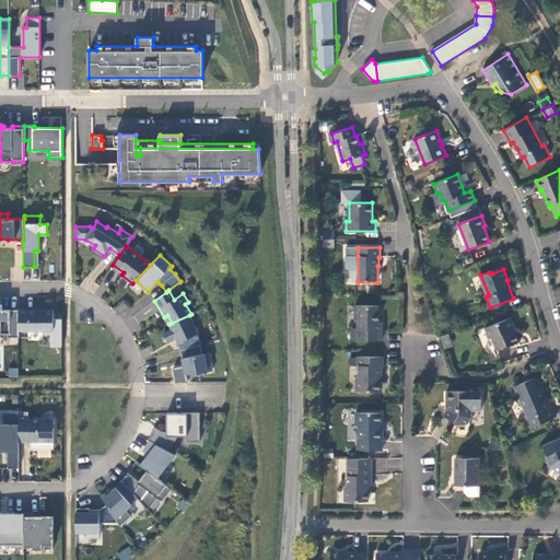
[(19,330),(20,310),(2,310),(3,304),(0,304),(0,334),(8,334),(8,338),(19,337),(19,330)]
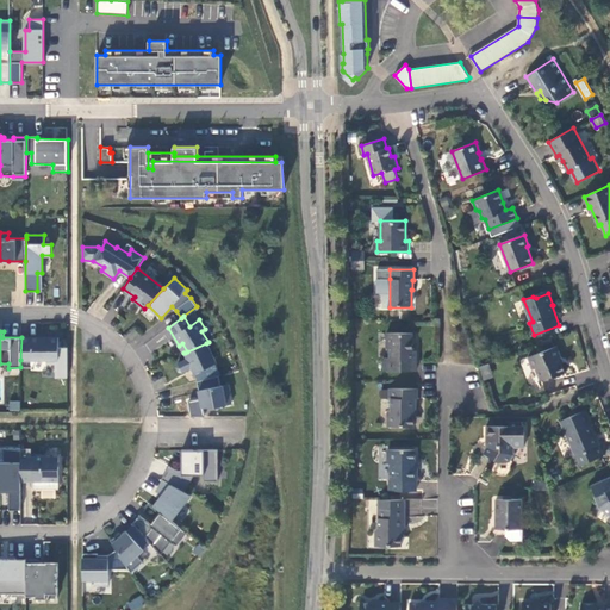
[(385,371),(417,371),(417,352),(412,352),(412,334),(386,334),(386,348),(390,352),(390,358),(385,358),(385,371)]
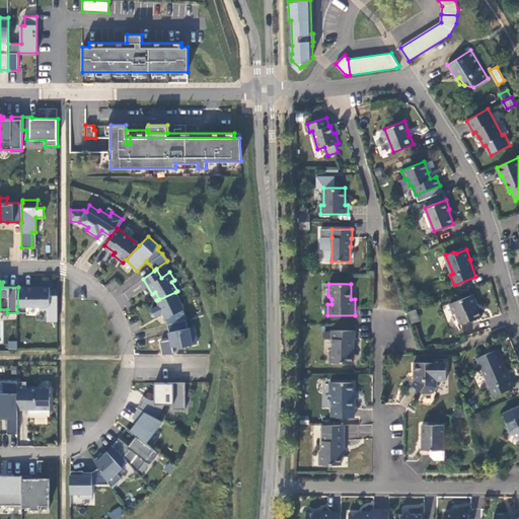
[(32,287),(18,287),(17,306),(40,306),(40,309),(50,309),(50,287),(32,287)]
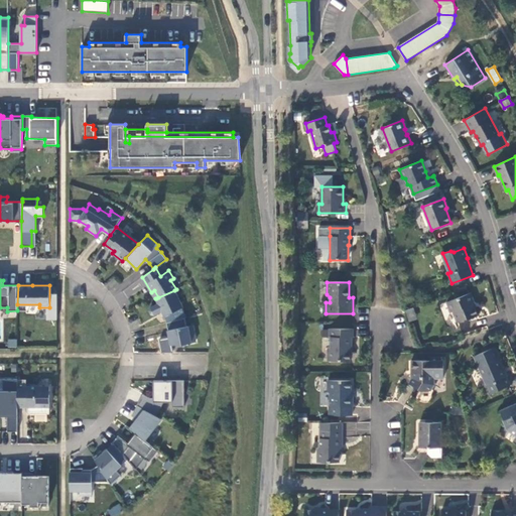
[(174,290),(156,298),(160,307),(164,315),(182,307),(174,290)]
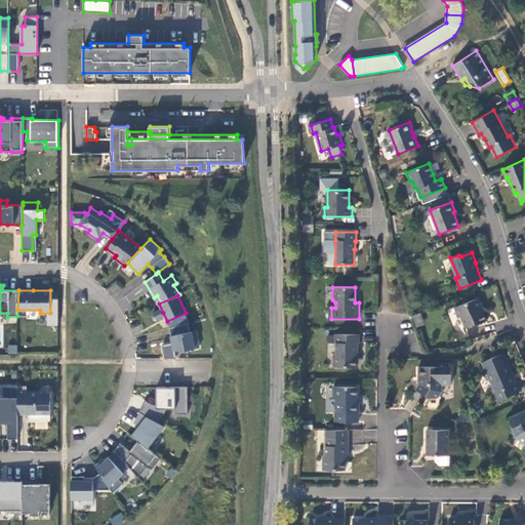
[(482,309),(483,308),(479,297),(454,308),(458,318),(461,317),(466,327),(475,324),(477,325),(487,321),(482,309)]
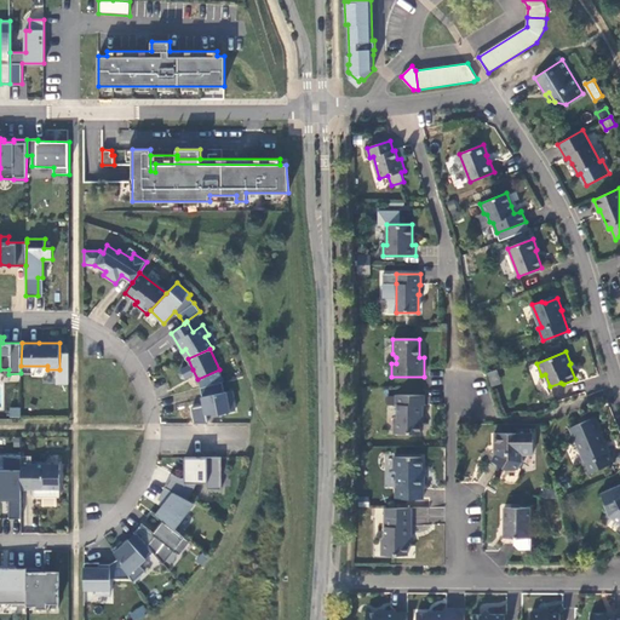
[(219,369),(197,379),(202,388),(223,382),(225,382),(219,369)]
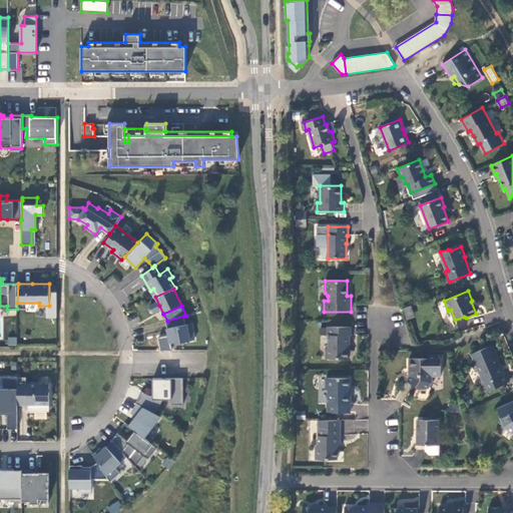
[(411,306),(404,308),(407,318),(415,315),(411,306)]
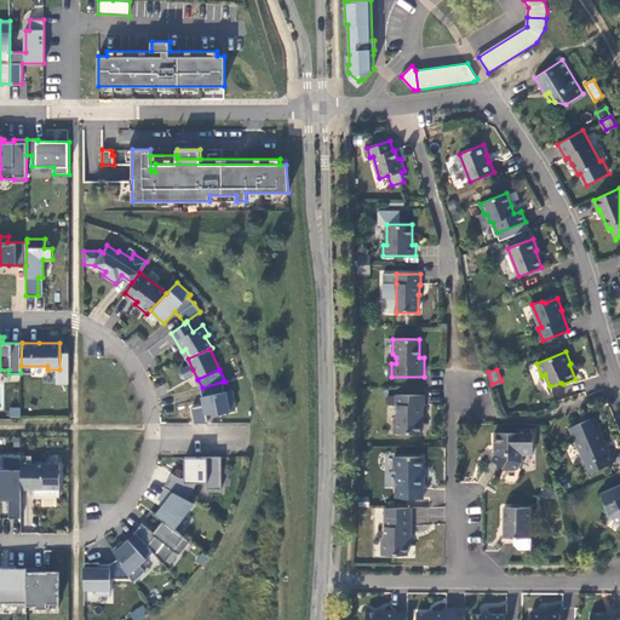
[(225,392),(223,382),(202,388),(201,388),(204,402),(206,414),(219,414),(235,412),(231,391),(225,392)]
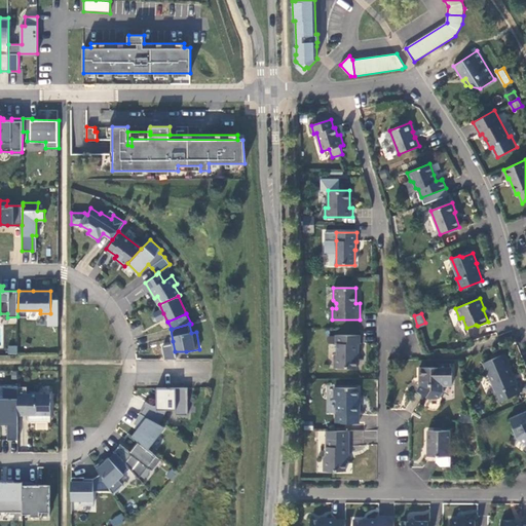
[(359,343),(361,344),(361,335),(336,335),(336,343),(337,343),(337,352),(335,354),(335,368),(357,368),(358,360),(358,353),(359,353),(359,343)]
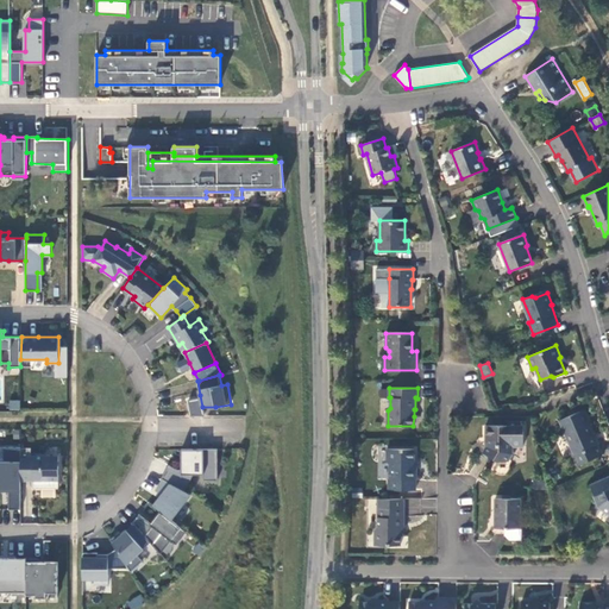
[(20,409),(20,400),(8,400),(8,409),(20,409)]
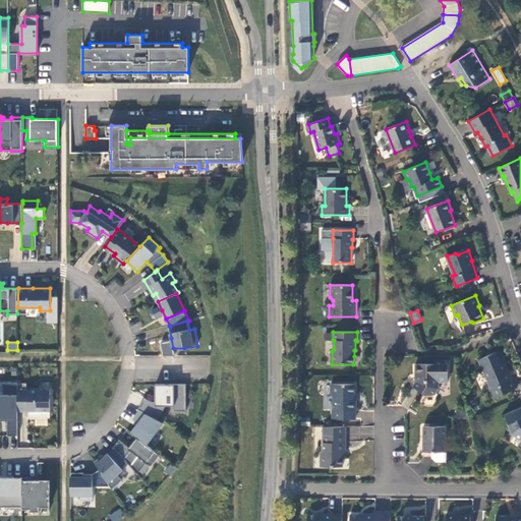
[(495,398),(515,389),(511,380),(510,378),(503,361),(505,360),(501,350),(479,359),(493,388),(490,389),(495,398)]
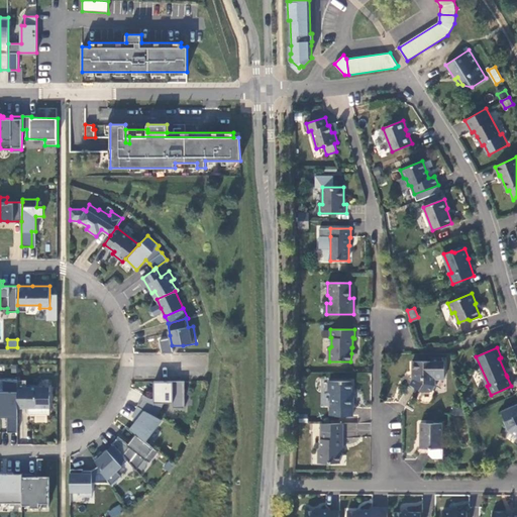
[(422,391),(432,391),(435,385),(435,367),(431,367),(431,360),(413,360),(413,379),(410,384),(418,389),(422,391)]
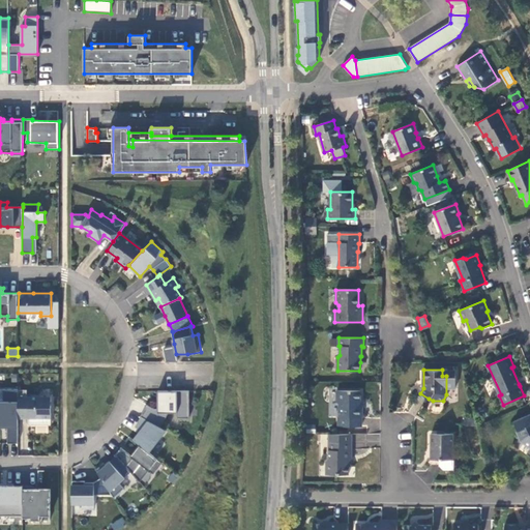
[(19,418),(19,389),(0,389),(0,424),(5,425),(5,428),(8,428),(7,443),(18,443),(19,418)]
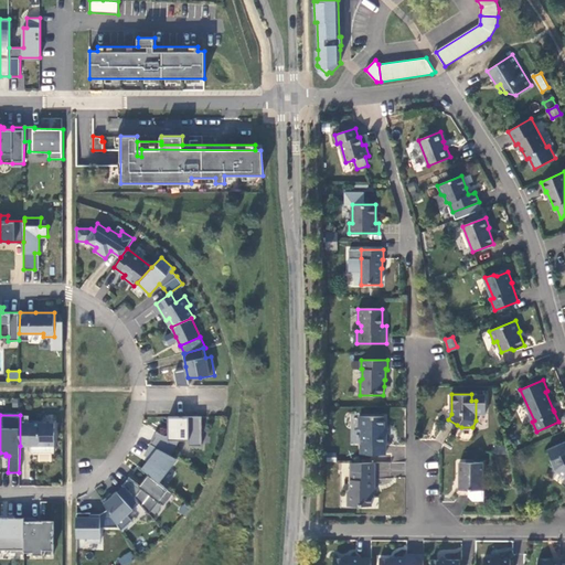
[(29,415),(20,415),(20,446),(31,446),(31,452),(54,452),(54,423),(29,423),(29,415)]
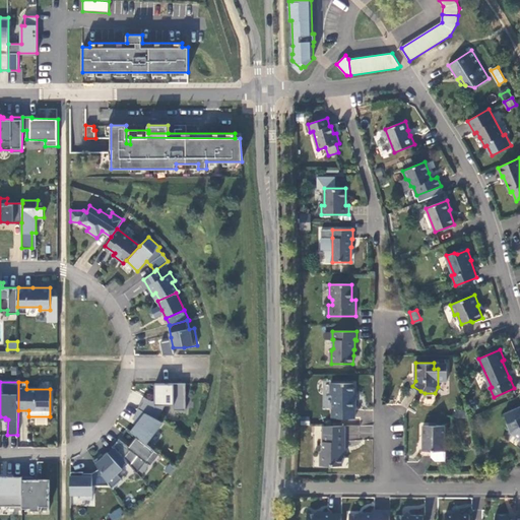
[(138,408),(139,409),(157,419),(166,405),(174,405),(174,410),(186,410),(186,384),(155,383),(155,401),(151,401),(144,397),(138,408)]
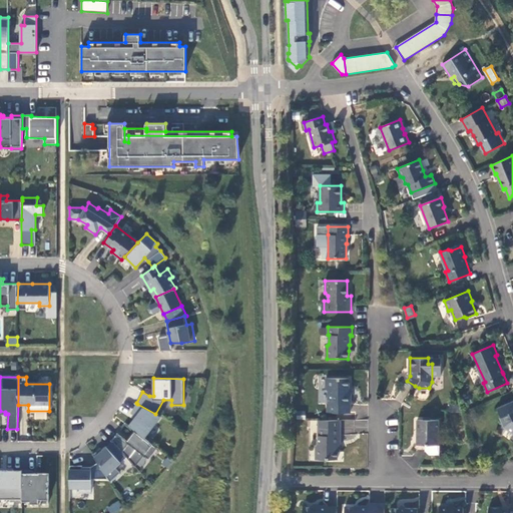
[(329,412),(351,412),(351,403),(351,393),(349,393),(350,378),(327,378),(327,389),(329,391),(329,403),(329,412)]
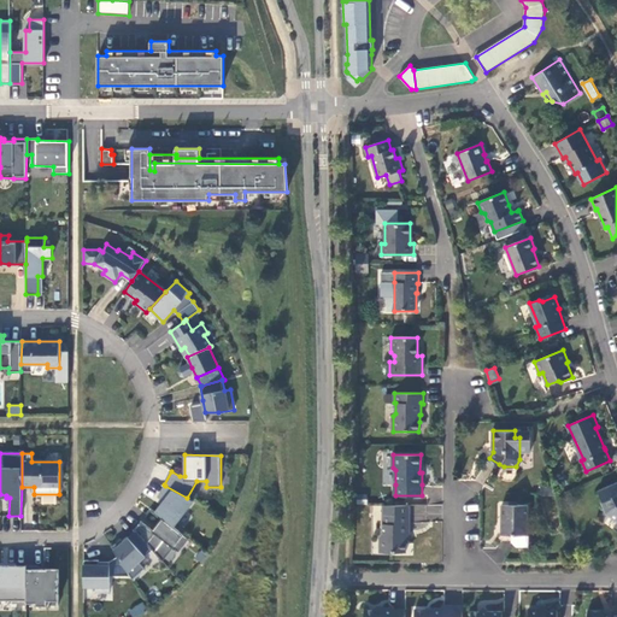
[(616,481),(598,491),(606,509),(610,511),(609,513),(616,519),(616,481)]
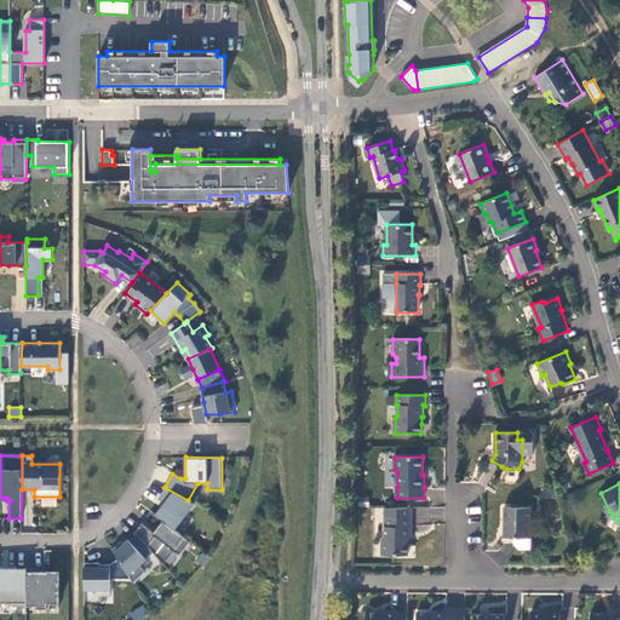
[(156,515),(164,520),(174,529),(195,504),(188,500),(166,488),(160,500),(166,503),(156,515)]
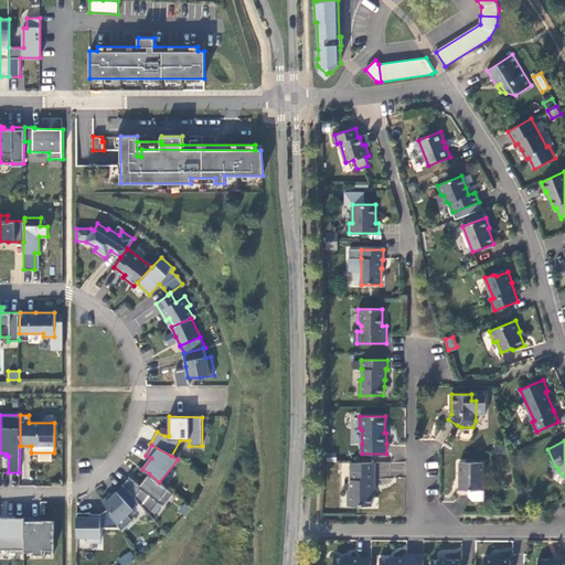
[(372,490),(375,490),(375,470),(375,462),(351,462),(351,470),(351,488),(348,490),(348,505),(372,505),(372,490)]
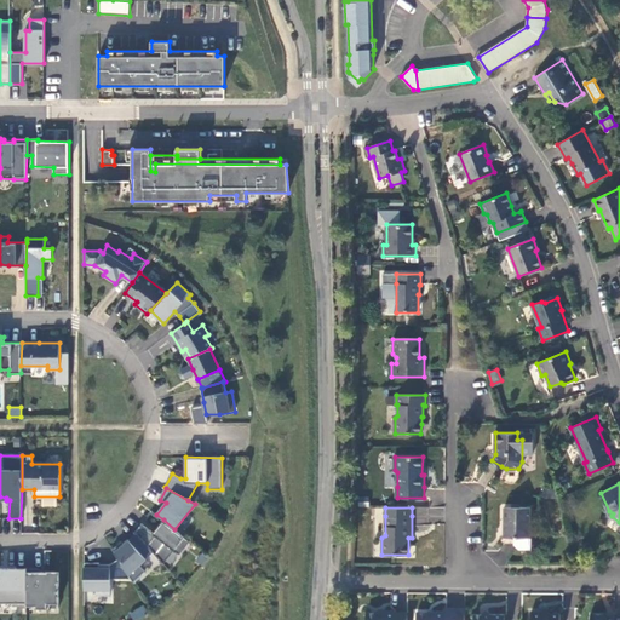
[(530,538),(530,507),(504,507),(504,537),(515,538),(530,538)]
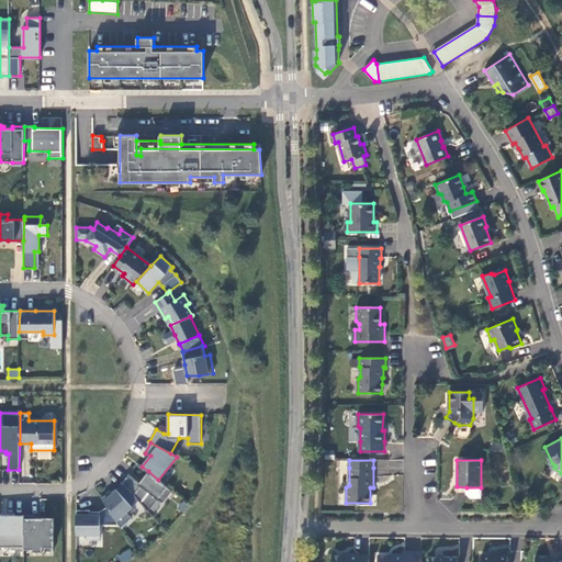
[(122,482),(123,483),(139,501),(148,510),(158,498),(164,502),(172,491),(158,480),(148,471),(139,483),(128,474),(122,482)]
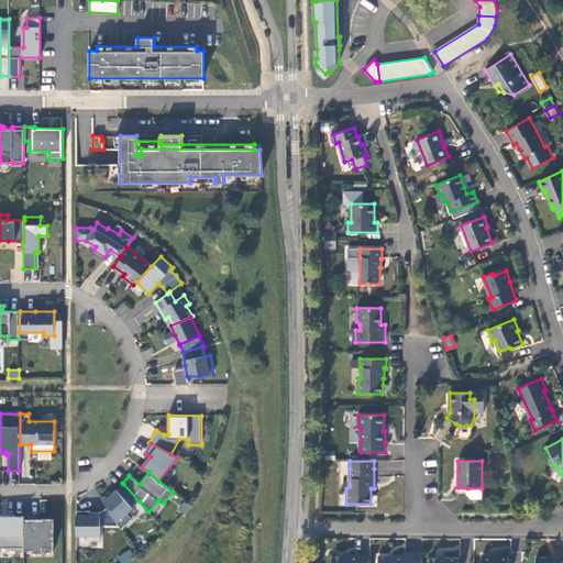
[(111,493),(101,498),(108,508),(119,526),(121,529),(132,519),(128,512),(140,501),(123,484),(112,495),(111,493)]
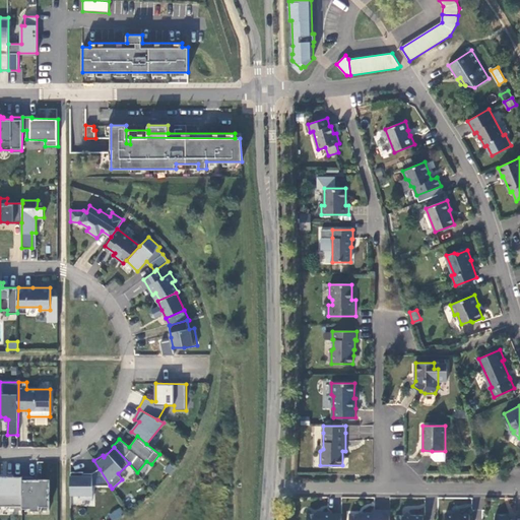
[(445,451),(432,451),(432,456),(436,460),(445,460),(445,451)]
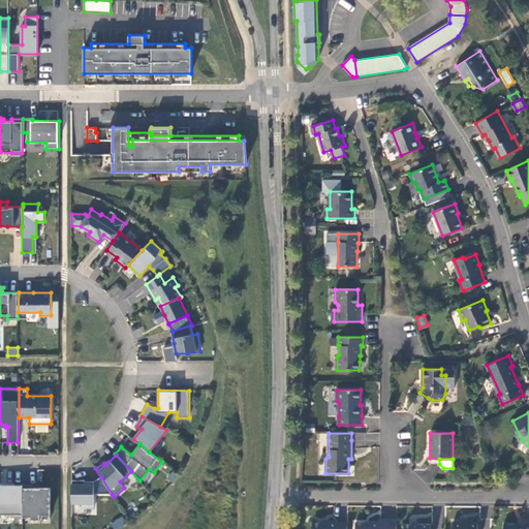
[(112,494),(101,477),(94,481),(94,485),(85,485),(85,481),(85,480),(71,480),(71,503),(82,503),(82,507),(94,507),(94,494),(112,494)]
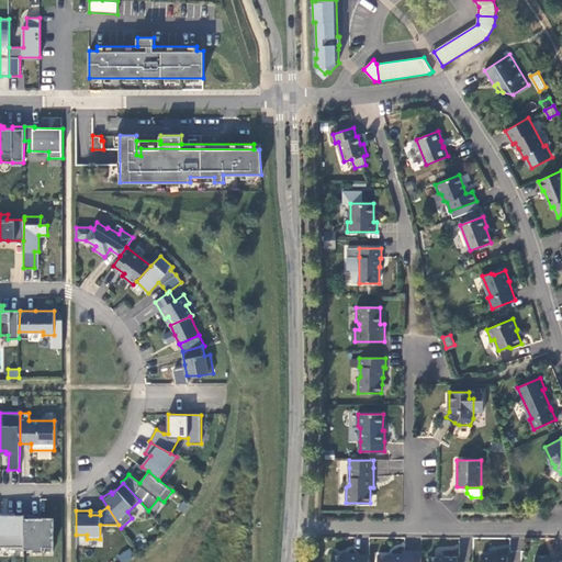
[(0,547),(24,547),(24,516),(9,516),(0,515),(0,547)]
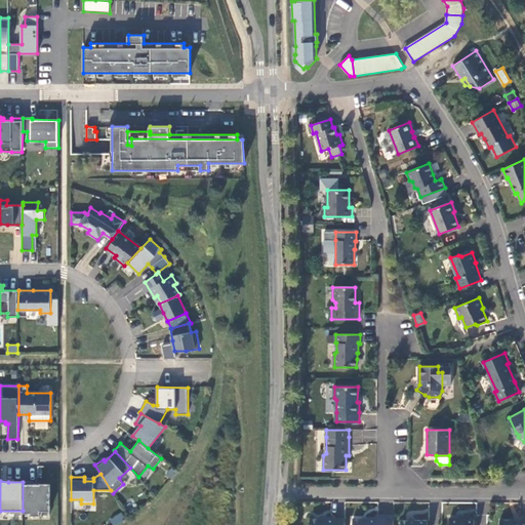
[(34,482),(23,482),(23,511),(23,513),(31,513),(31,516),(40,516),(40,512),(50,511),(50,493),(51,493),(51,484),(40,483),(40,484),(34,484),(34,482)]
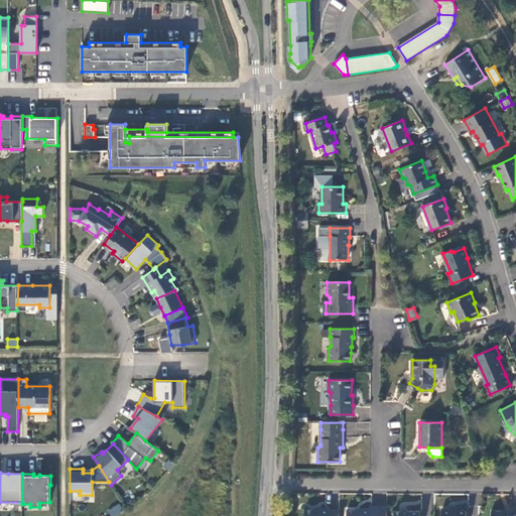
[(116,515),(122,512),(121,510),(123,508),(120,504),(109,511),(111,515),(116,515)]
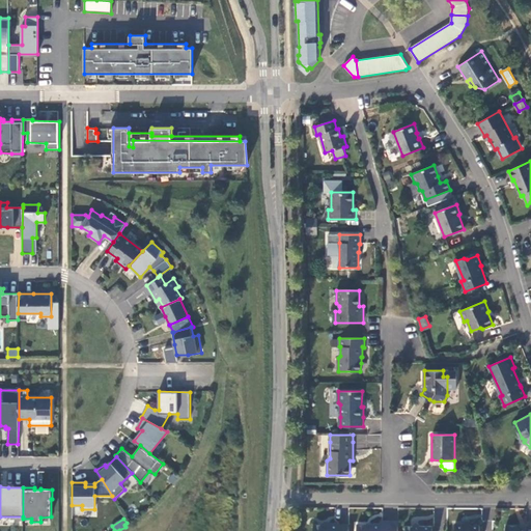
[(372,525),(357,524),(357,530),(398,530),(398,521),(391,521),(382,521),(382,523),(372,523),(372,525)]
